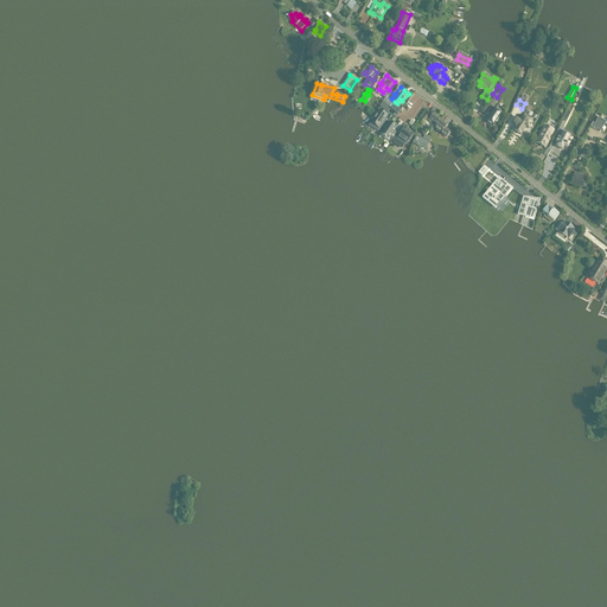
[(504,110),(497,106),(491,114),(490,114),(487,116),(489,117),(489,119),(496,123),(504,110)]
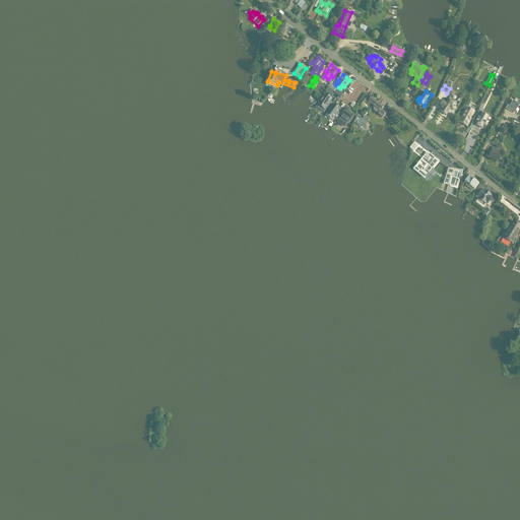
[(321,103),(318,106),(321,108),(320,111),(324,113),(330,104),(329,103),(331,100),(325,95),(324,96),(323,95),(319,102),(321,103)]
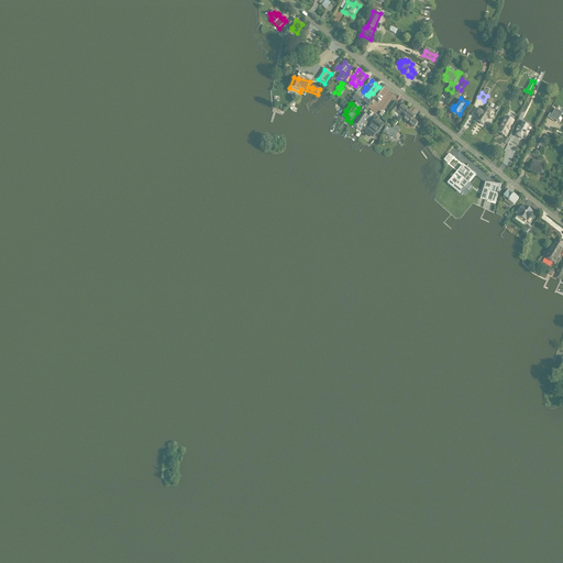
[(404,117),(409,111),(403,106),(397,112),(404,118),(404,117)]
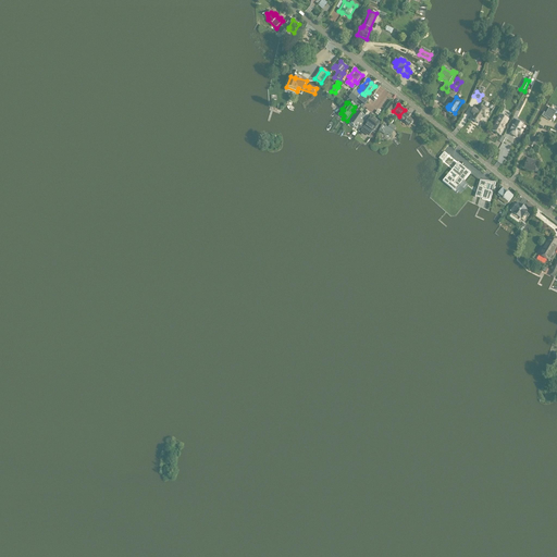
[(473,110),(471,112),(472,112),(471,114),(473,115),(472,118),(473,119),(472,120),(474,121),(474,122),(475,123),(478,124),(479,122),(480,122),(483,118),(485,119),(486,116),(487,115),(487,114),(489,113),(487,112),(489,110),(483,107),(482,109),(479,107),(478,110),(478,111),(474,109),(473,110)]
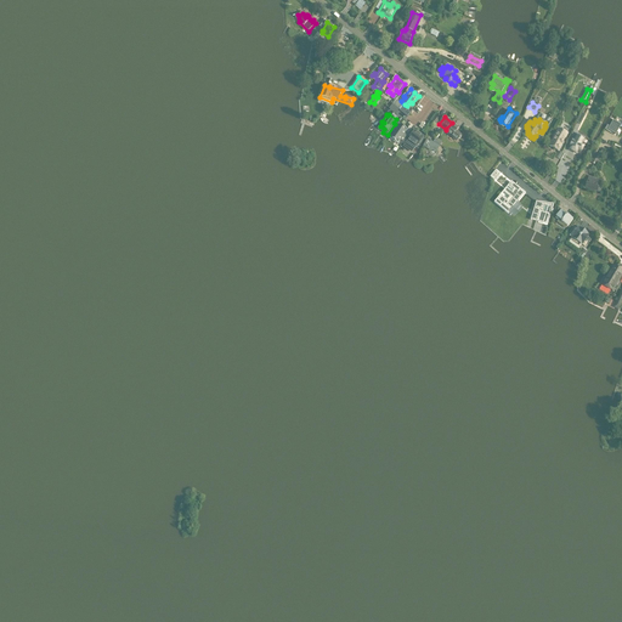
[(614,120),(609,130),(610,131),(616,134),(621,125),(614,120)]
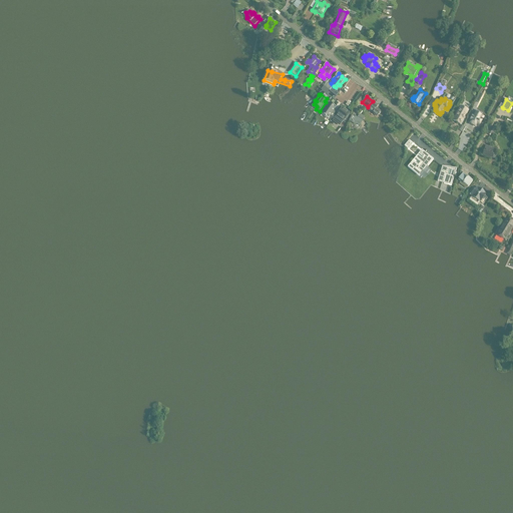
[(379,106),(373,101),(368,106),(368,107),(367,108),(377,117),(381,112),(376,108),(379,106)]
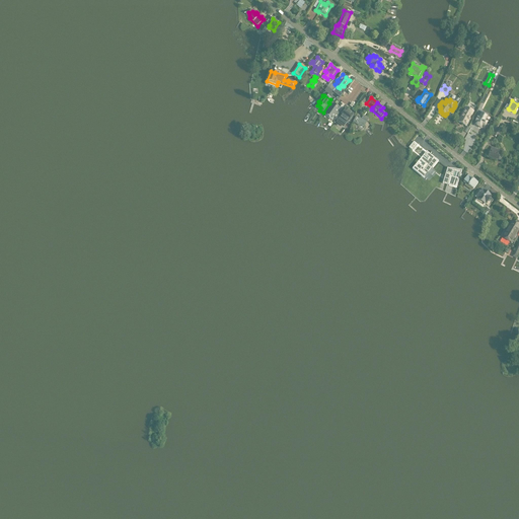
[(324,116),(329,119),(330,117),(332,119),(334,118),(336,119),(341,112),(337,108),(338,107),(332,104),(325,116),(324,116)]
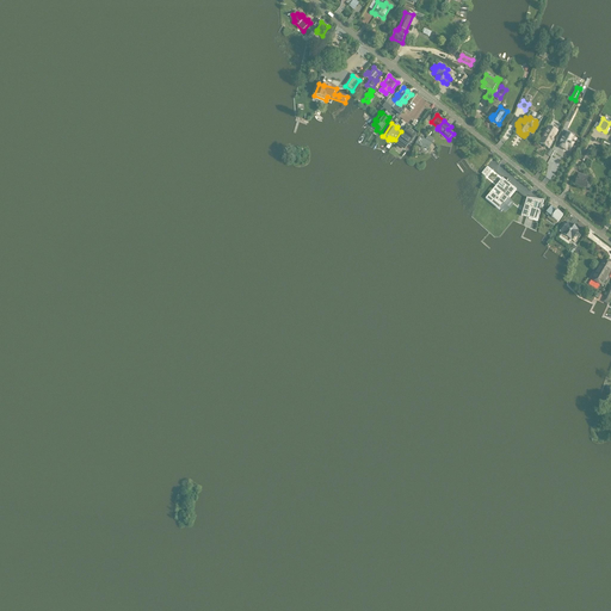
[(549,127),(539,144),(548,148),(557,131),(549,127)]
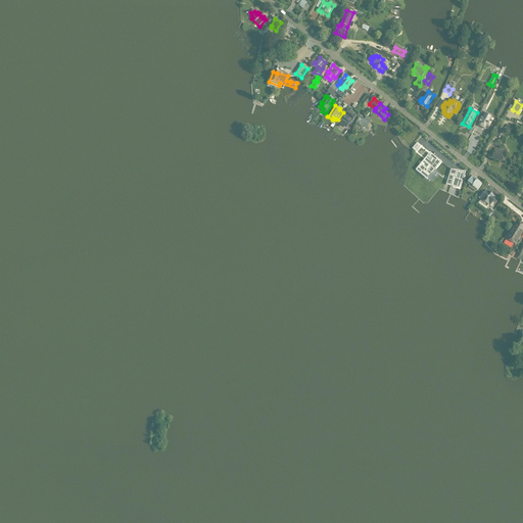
[(357,115),(352,112),(349,109),(348,110),(347,111),(345,110),(338,121),(340,123),(339,123),(347,128),(357,115)]
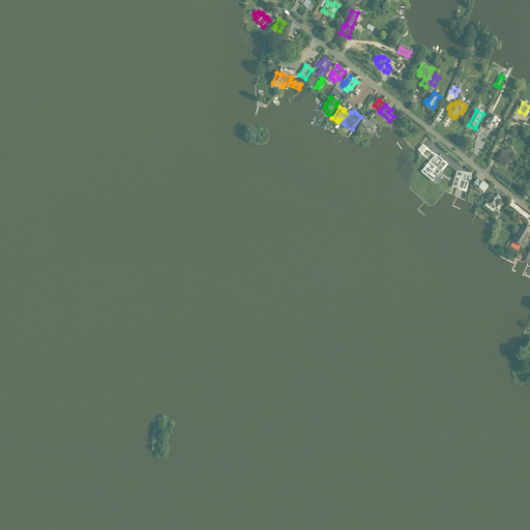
[(495,130),(498,125),(495,123),(498,118),(493,115),(490,120),(489,120),(486,125),(487,125),(484,128),(491,131),(493,128),(495,130)]
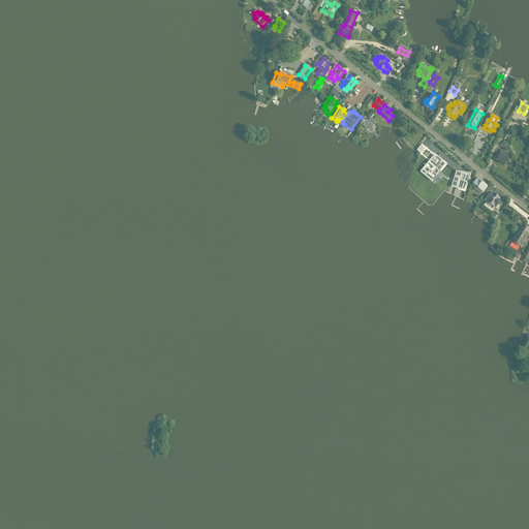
[(366,121),(363,120),(361,125),(363,126),(367,129),(368,128),(371,130),(374,125),(366,121)]
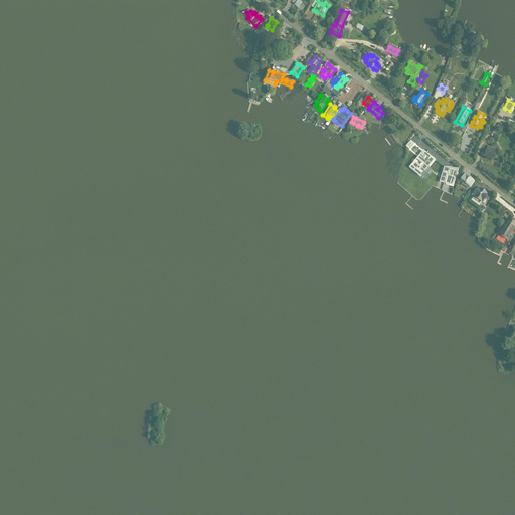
[(496,154),(498,150),(488,147),(487,150),(484,149),(482,155),(485,156),(494,159),(497,160),(499,155),(496,154)]
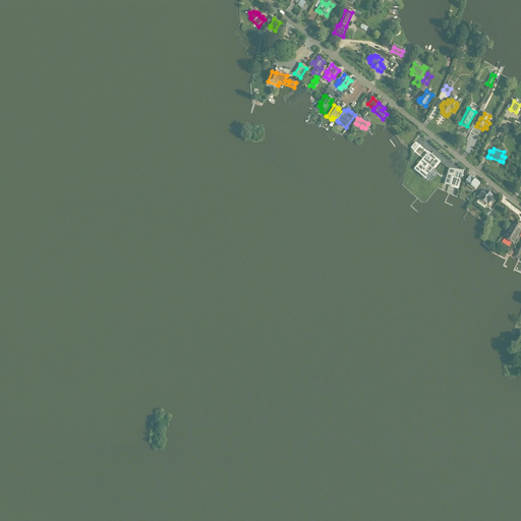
[(419,164),(414,169),(419,173),(420,173),(421,173),(421,172),(427,177),(440,162),(433,157),(432,158),(427,154),(421,161),(426,166),(424,168),(419,164)]
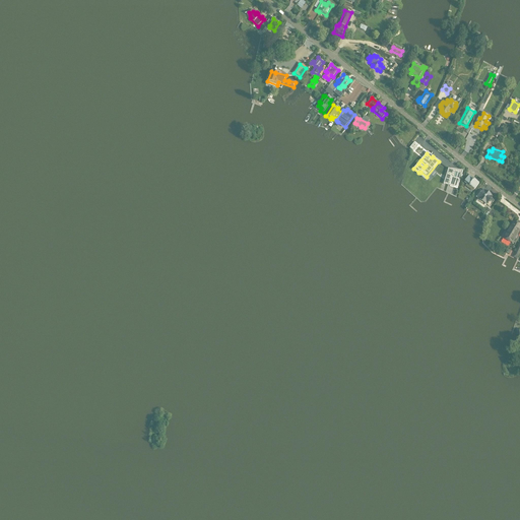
[(448,170),(444,184),(445,185),(448,185),(450,186),(450,184),(454,185),(454,187),(457,188),(461,175),(462,172),(454,171),(454,172),(448,170)]
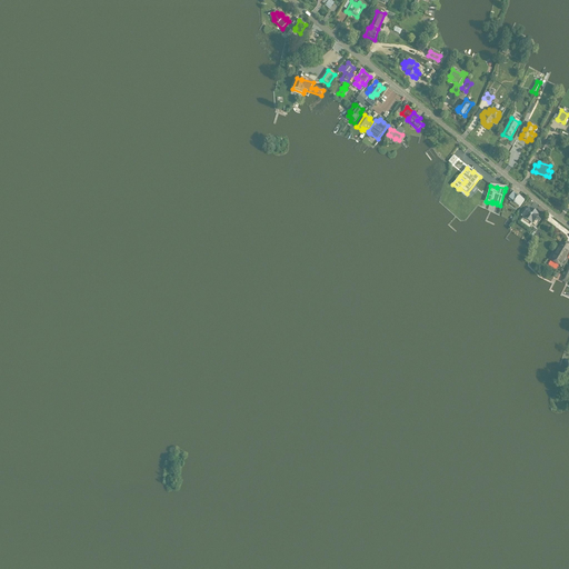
[(513,193),(512,193),(510,192),(509,196),(510,197),(508,200),(511,201),(519,208),(525,201),(513,193)]
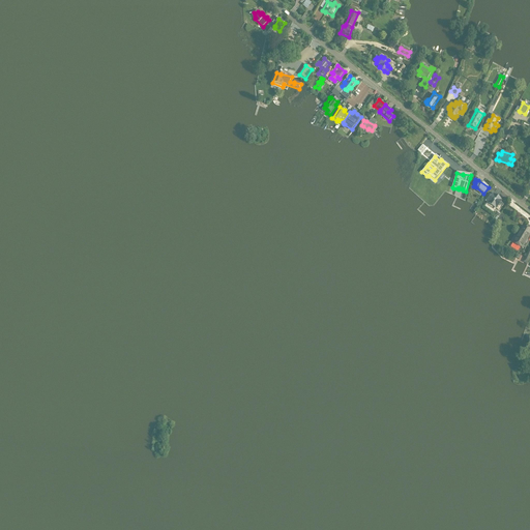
[(488,203),(486,205),(494,211),(496,209),(498,210),(502,204),(500,202),(502,201),(493,195),(492,197),(490,195),(486,202),(488,203)]
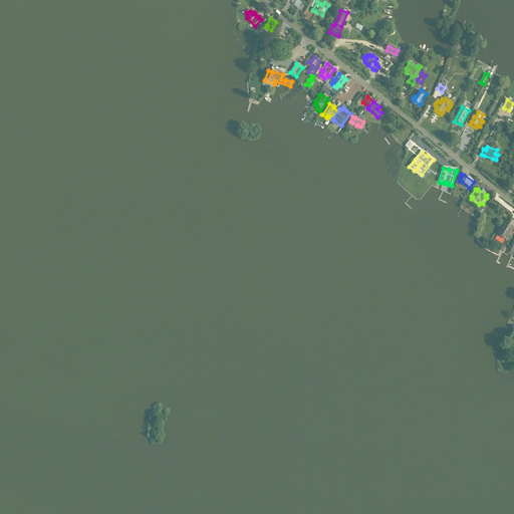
[(513,232),(513,220),(511,219),(510,221),(507,219),(497,236),(506,241),(511,232),(513,234),(513,232)]
